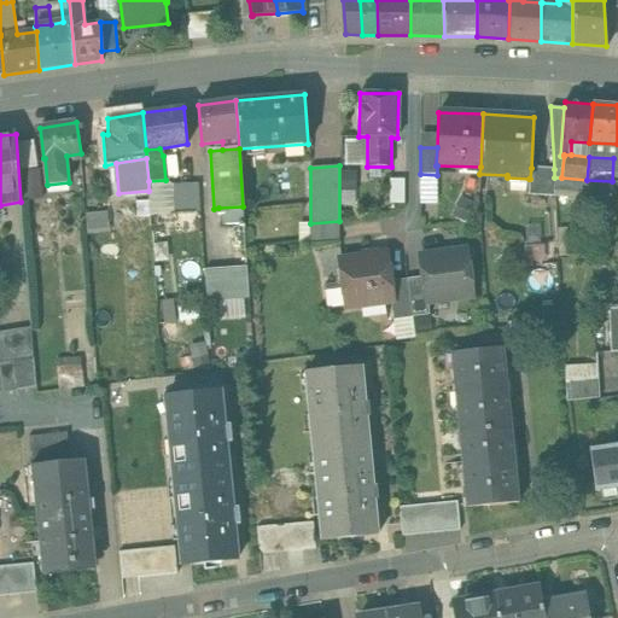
[(554,169),(531,168),(530,179),(529,179),(529,194),(555,196),(554,178),(554,169)]
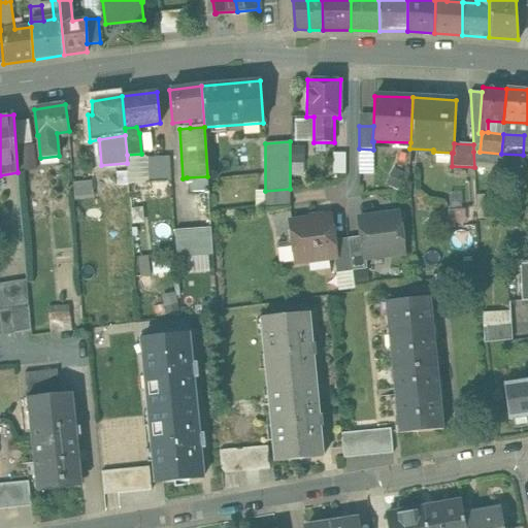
[(304,175),(304,145),(293,145),(292,174),(304,175)]
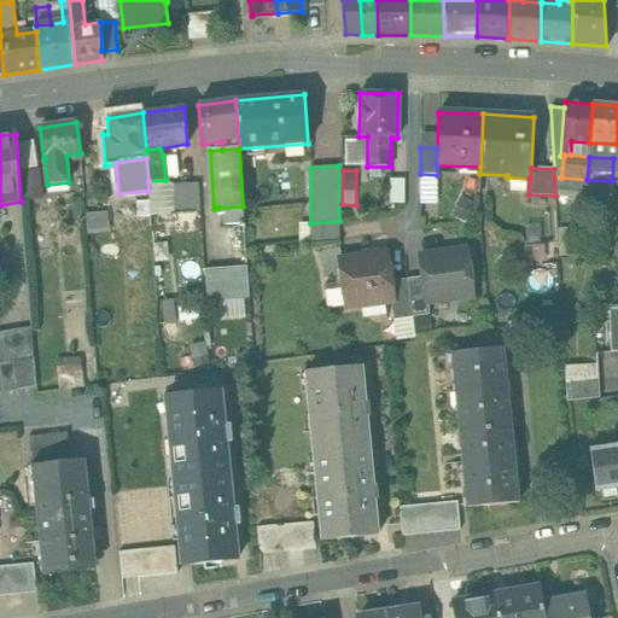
[(198,184),(182,184),(185,211),(200,211),(198,184)]
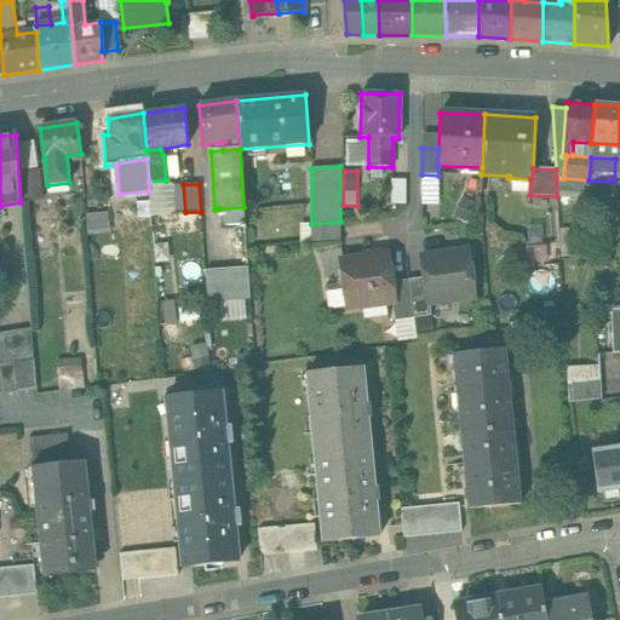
[(244,207),(219,208),(219,216),(225,216),(227,225),(240,224),(240,227),(245,227),(244,207)]
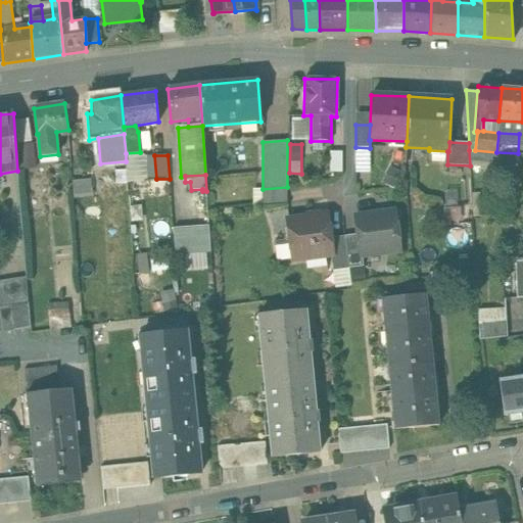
[(394,210),(360,216),(362,231),(358,232),(358,234),(361,254),(362,254),(383,251),(383,253),(400,251),(394,210)]
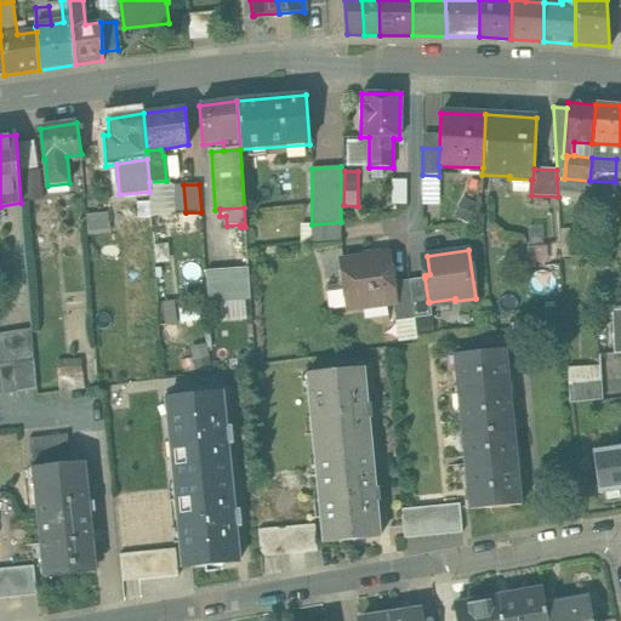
[(389,256),(341,262),(342,268),(337,274),(339,285),(345,290),(348,308),(393,302),(396,301),(393,283),(389,256)]
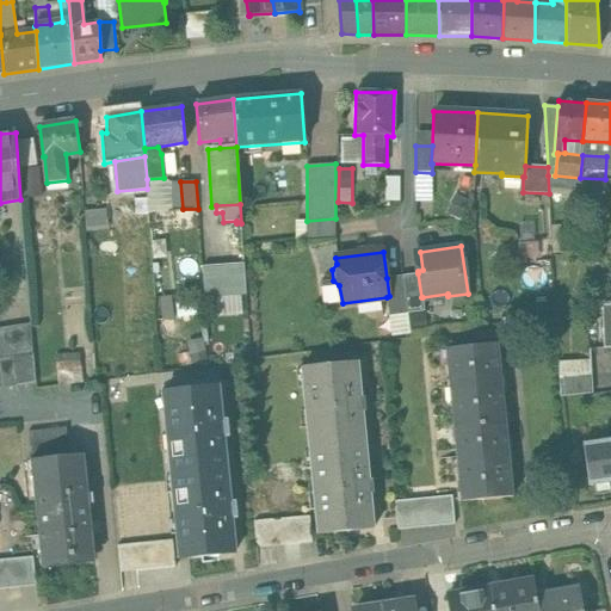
[(244,264),(202,267),(204,298),(246,295),(244,264)]
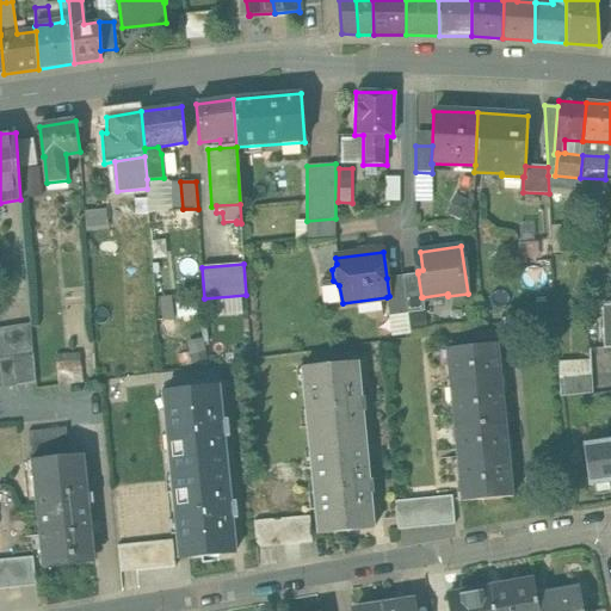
[(418,273),(403,276),(408,314),(425,312),(423,297),(421,297),(418,273)]
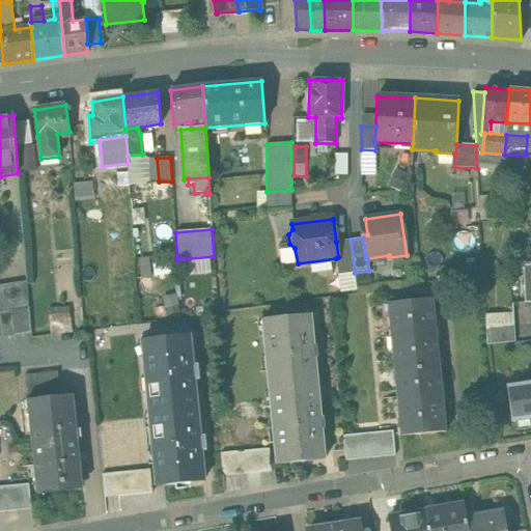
[(351,240),(336,242),(338,257),(336,258),(338,275),(355,273),(351,240)]
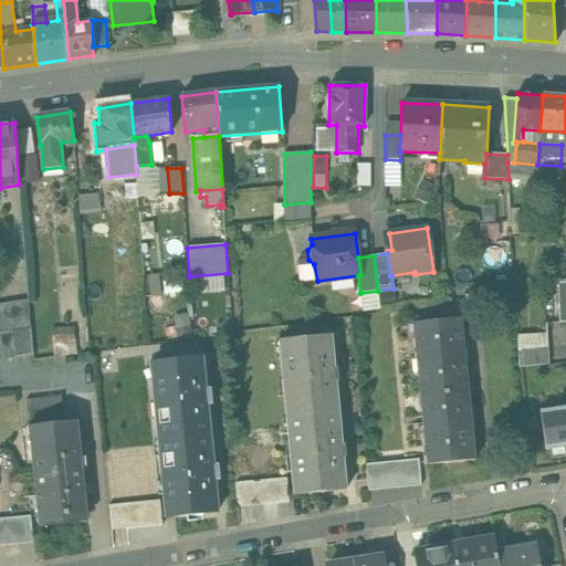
[(378,291),(360,293),(363,311),(380,308),(378,291)]
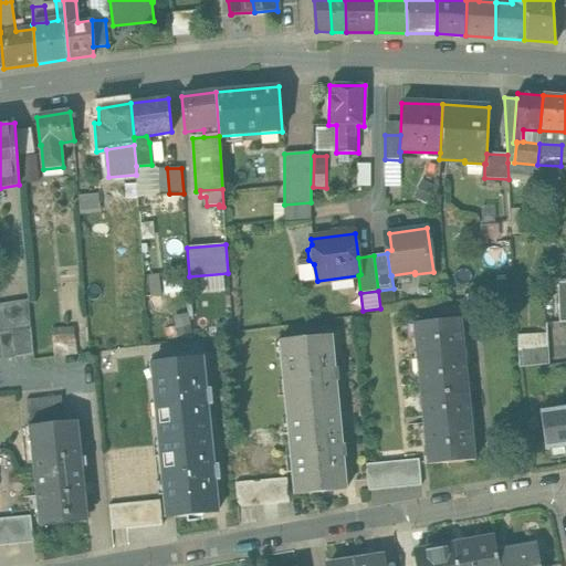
[(29,300),(0,303),(0,333),(12,331),(31,327),(29,300)]
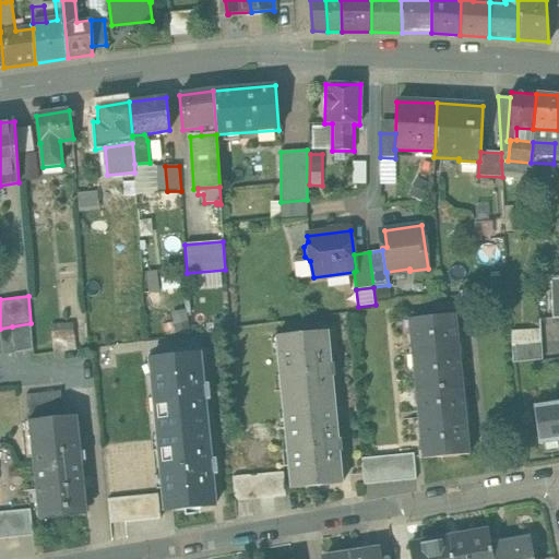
[(455,314),(408,319),(415,390),(463,384),(455,314)]
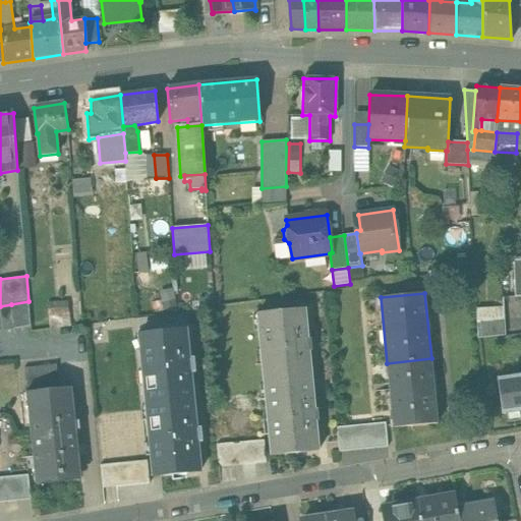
[(30,327),(29,301),(11,304),(15,329),(30,327)]
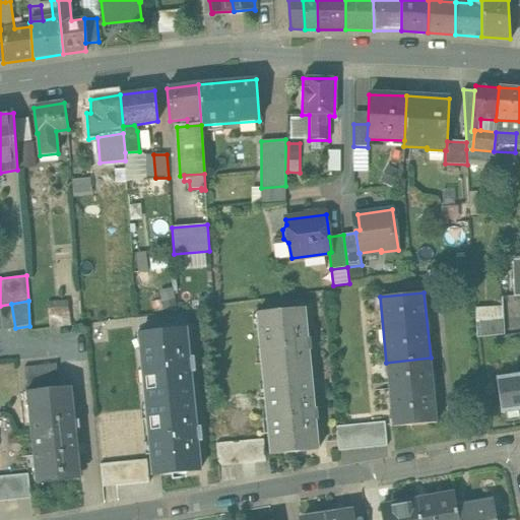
[(68,302),(48,304),(49,323),(57,322),(57,327),(69,325),(68,302)]
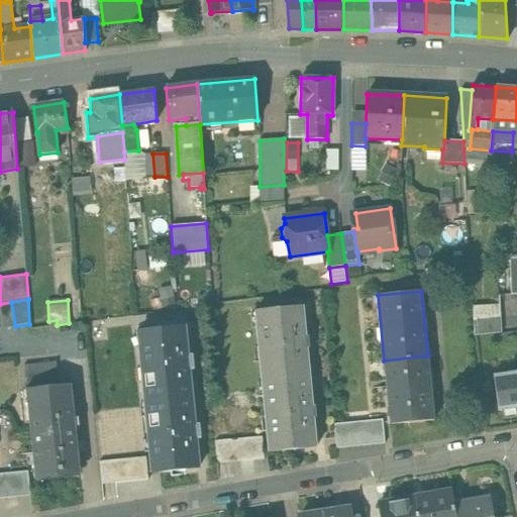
[(11,302),(0,304),(0,328),(15,326),(11,302)]
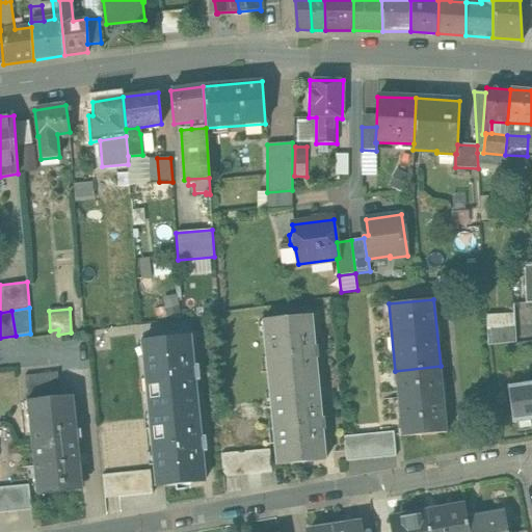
[(270,393),(319,390),(316,358),(319,358),(318,347),(315,347),(312,316),(263,321),(270,393)]
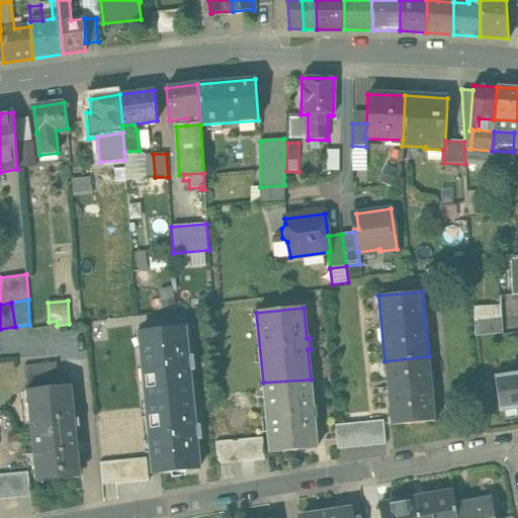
[(502,318),(473,320),(475,337),(503,334),(502,318)]
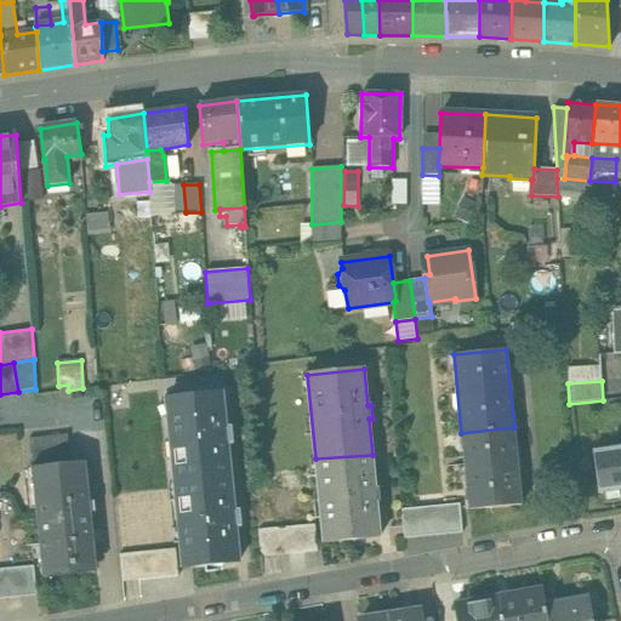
[(175,483),(231,479),(227,443),(231,443),(229,428),(226,428),(222,393),(166,398),(175,483)]
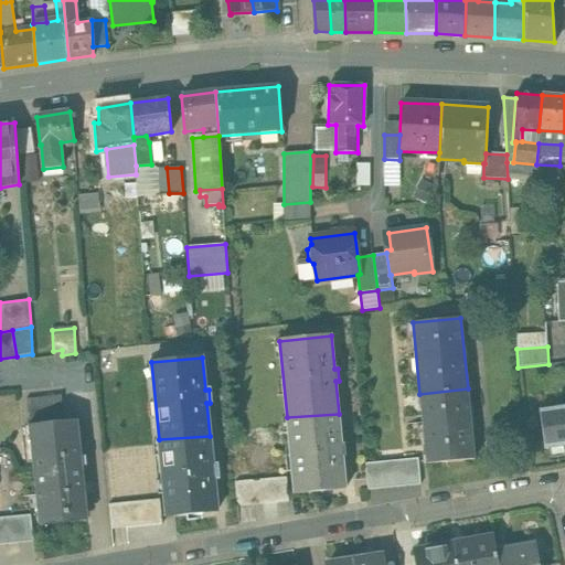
[(468,388),(419,394),(427,465),(475,460),(468,388)]
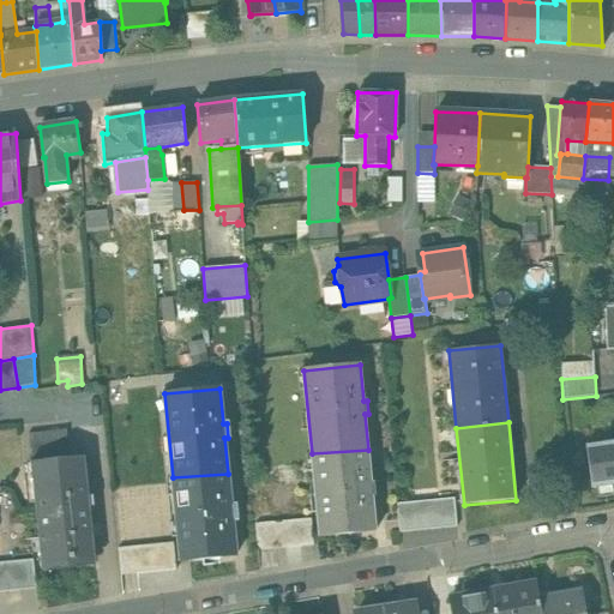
[(64,431),(29,434),(31,463),(67,459),(64,431)]
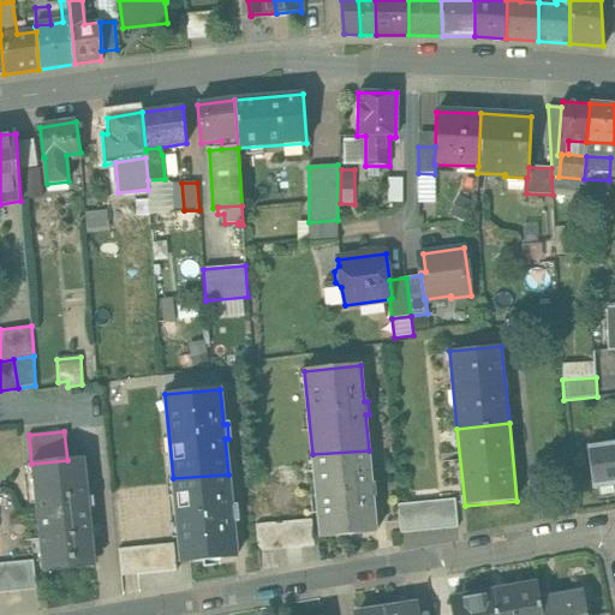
[(614,445),(590,449),(596,489),(614,485),(614,445)]
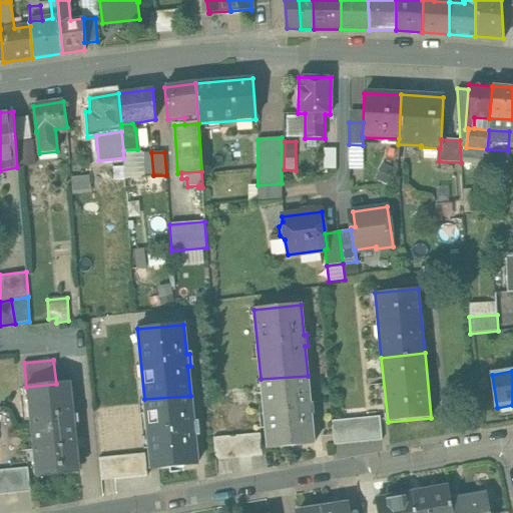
[(308,376),(261,379),(268,449),(315,444),(312,415),(315,415),(314,403),(311,404),(308,376)]
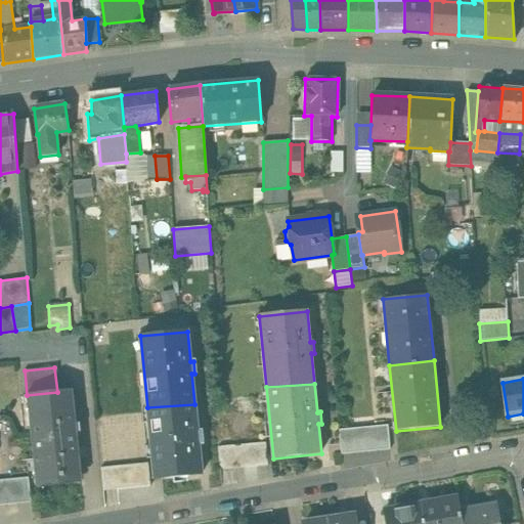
[(32,437),(77,433),(72,390),(57,392),(27,395),(32,437)]
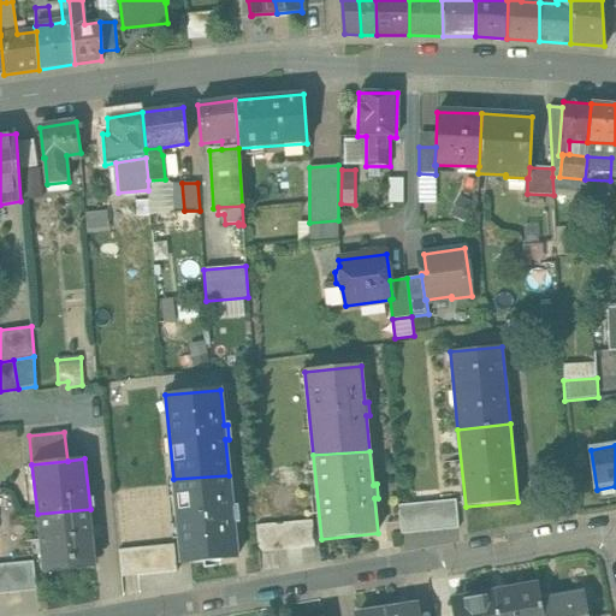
[(229,475),(173,479),(182,562),(237,557),(234,522),(237,522),(236,508),(232,508),(229,475)]
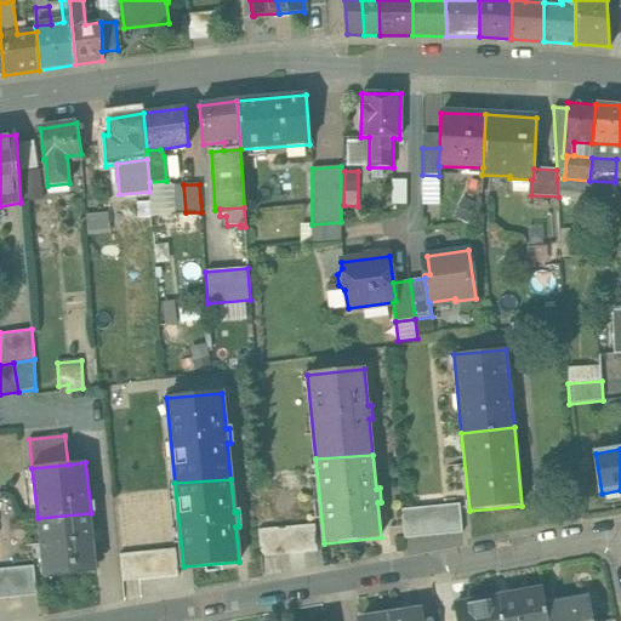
[(460,505),(403,510),(405,539),(462,533),(460,505)]
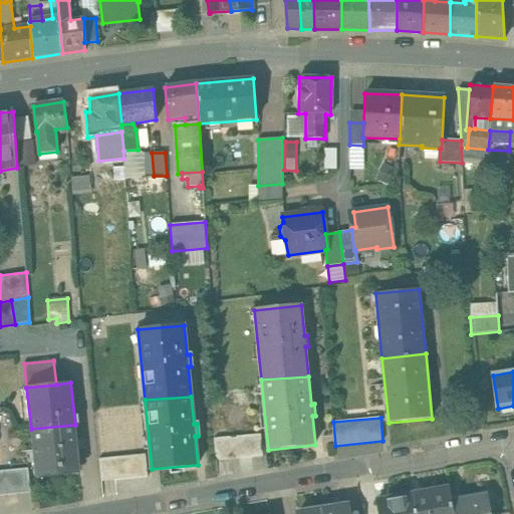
[(75,425),(31,429),(36,471),(80,466),(75,425)]
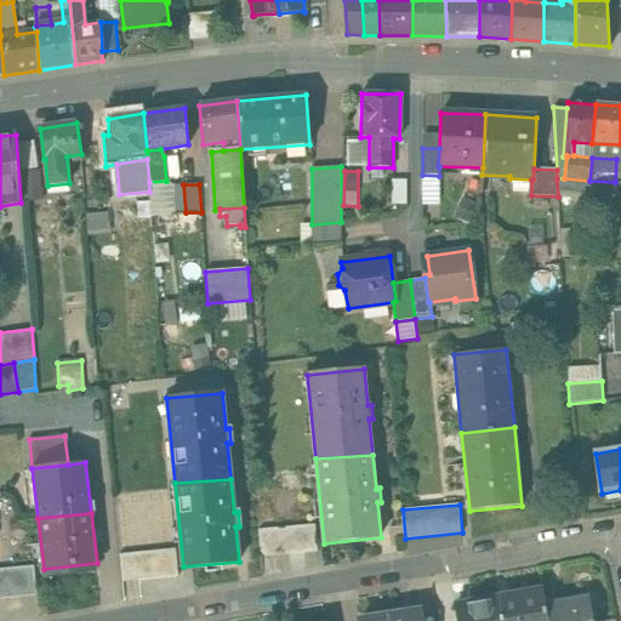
[(314,525),(257,530),(261,558),(318,552),(314,525)]
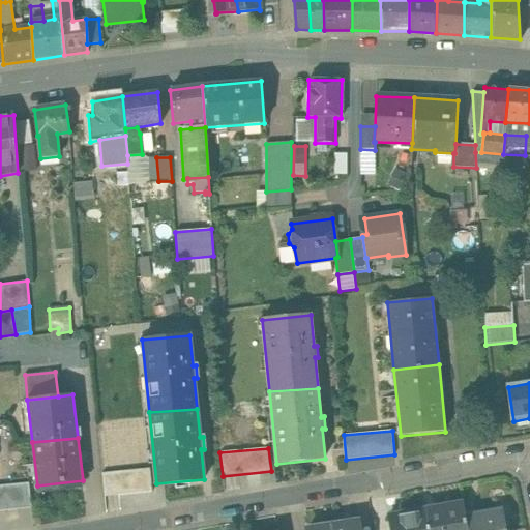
[(150,468),(101,472),(105,496),(152,491),(150,468)]
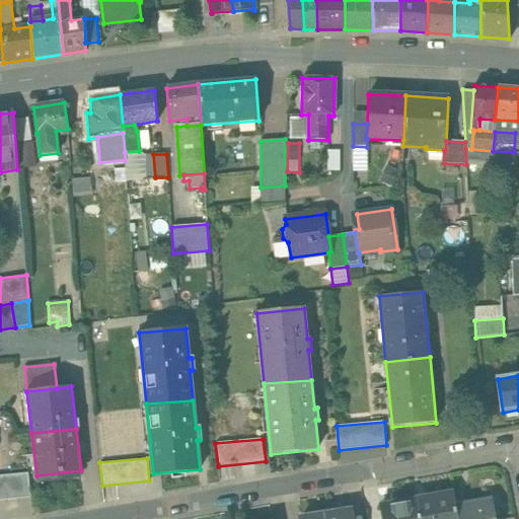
[(28,472),(0,475),(0,499),(30,497),(28,472)]
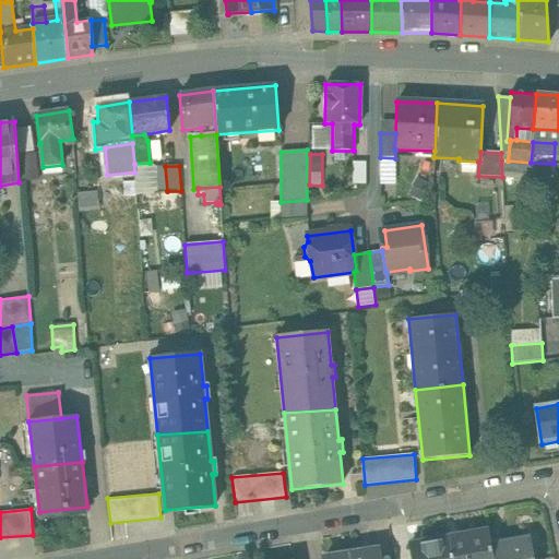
[(487,531),(449,537),(452,558),(492,558),(490,546),(487,531)]
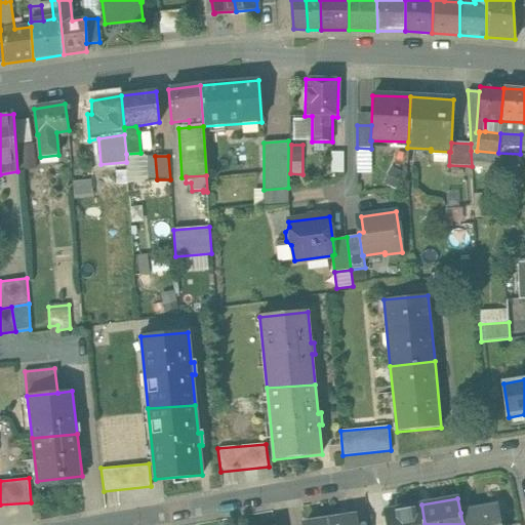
[(425,524),(421,505),(385,512),(387,524),(425,524)]
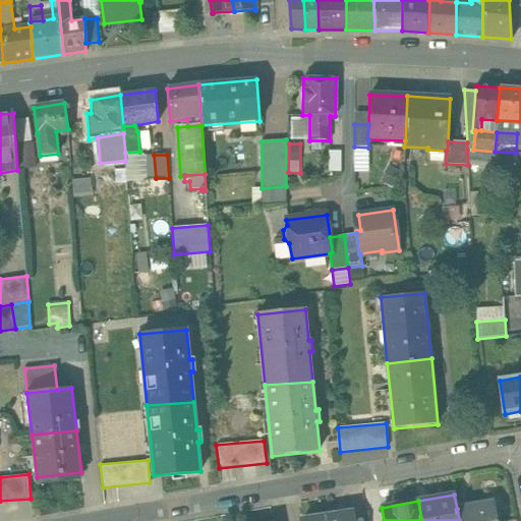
[(498,520),(495,502),(457,509),(459,520),(498,520)]
